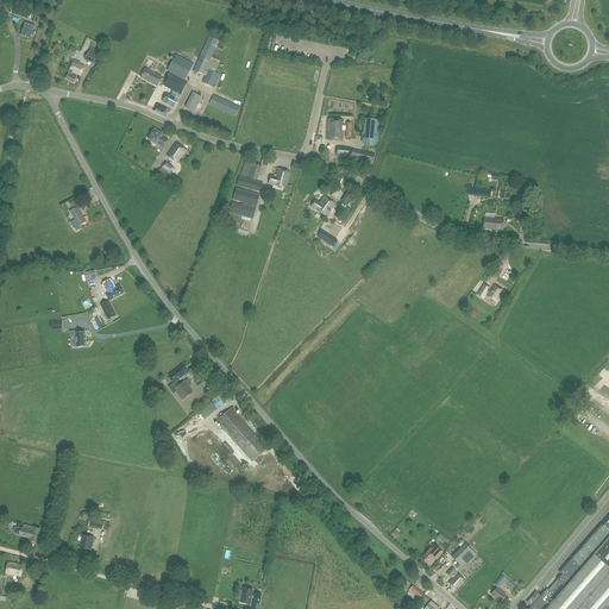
[(16,7),(16,8),(13,14),(24,18),(26,12),(26,11),(16,7)]
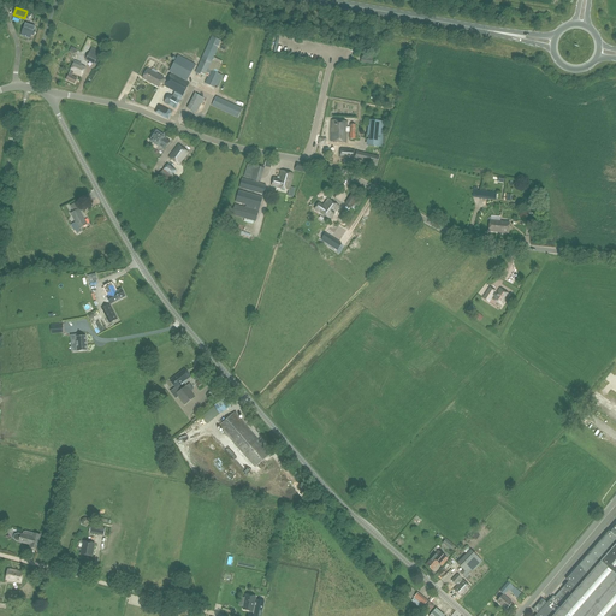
[(35,31),(34,30),(35,27),(25,23),(24,27),(21,35),(30,37),(31,35),(34,36),(35,31)]
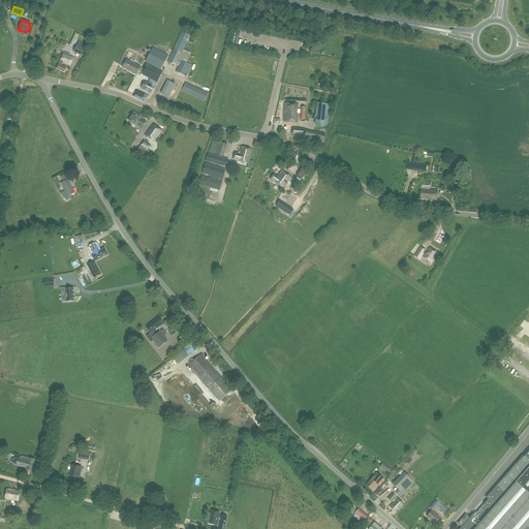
[(190,35),(182,31),(167,62),(176,66),(177,64),(179,65),(176,71),(184,75),(189,64),(179,59),(190,35)]
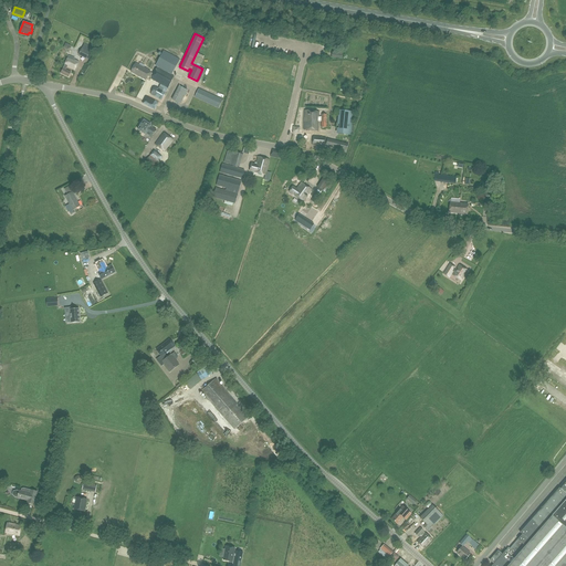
[(84,44),(79,55),(91,60),(94,53),(90,52),(91,51),(90,51),(92,48),(84,44)]
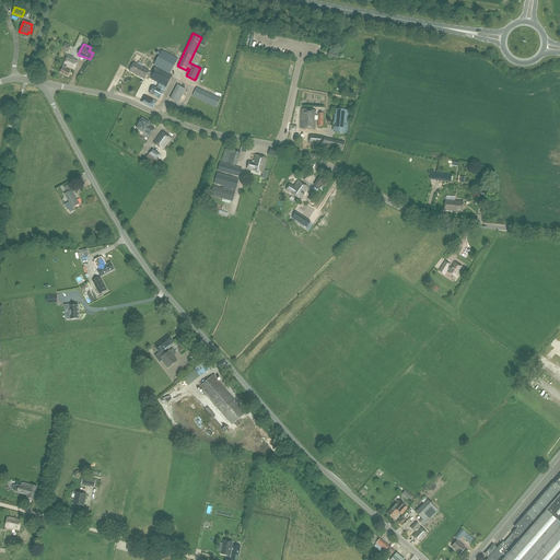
[(159,83),(156,88),(153,86),(149,93),(160,98),(172,76),(170,74),(178,59),(162,50),(153,66),(155,67),(152,73),(149,71),(149,70),(142,67),(143,65),(139,62),(138,65),(135,62),(130,71),(144,79),(147,76),(150,78),(159,83)]
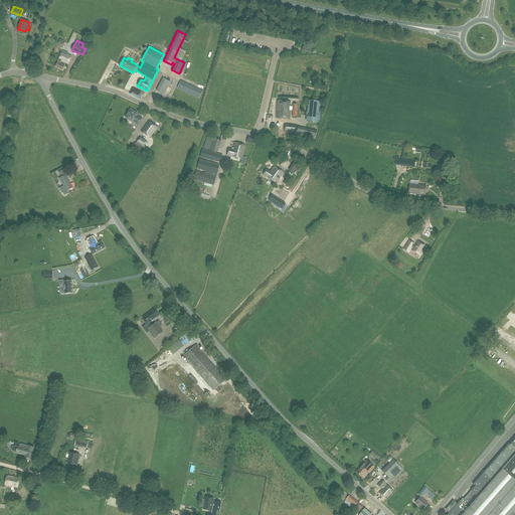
[(55,66),(62,69),(64,65),(60,63),(61,60),(67,63),(71,56),(66,54),(67,52),(62,50),(55,66)]
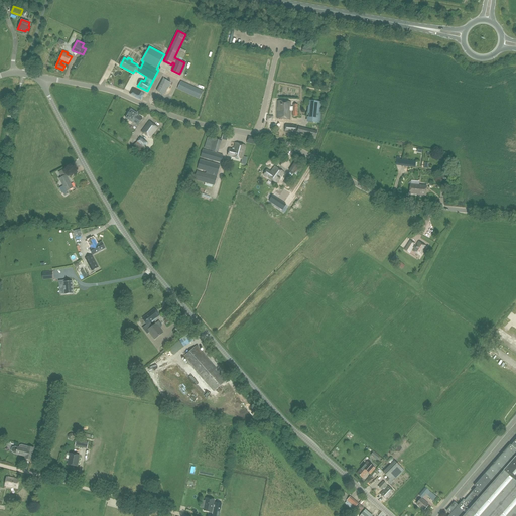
[(164,95),(171,83),(163,78),(156,91),(164,95)]
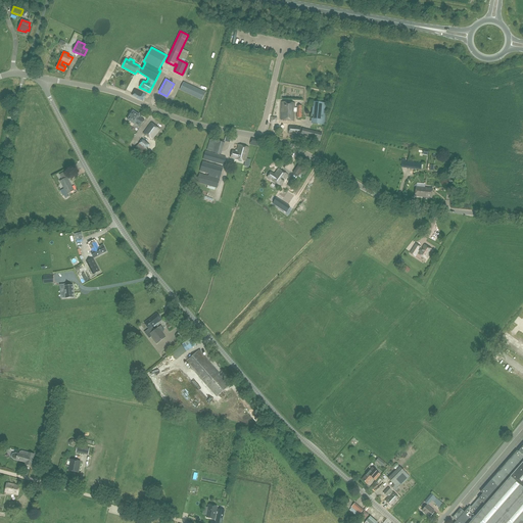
[(184,82),(180,90),(202,100),(206,92),(184,82)]
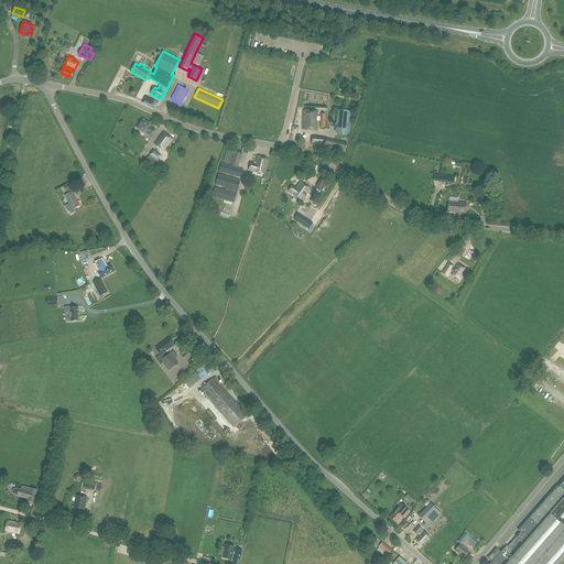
[(154,109),(158,102),(145,96),(142,102),(154,109)]
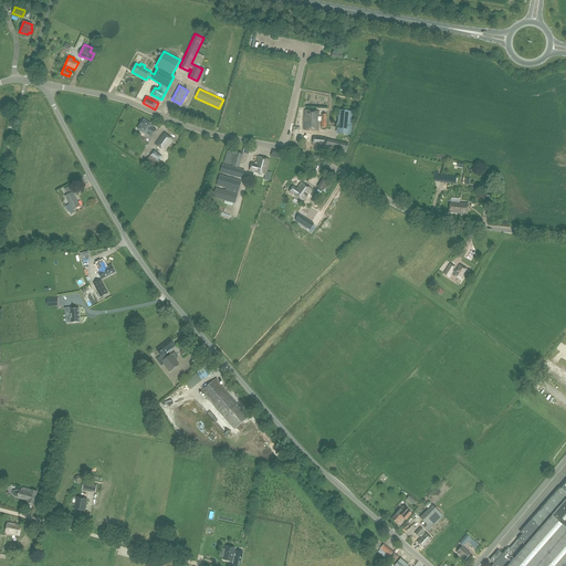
[(338,128),(337,127),(336,134),(350,135),(353,111),(338,109),(337,124),(339,124),(338,128)]
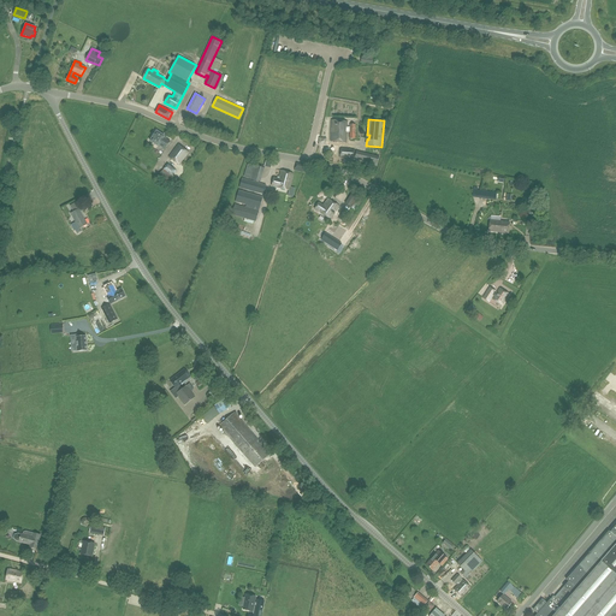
[(349,138),(355,140),(356,124),(350,124),(350,126),(347,126),(347,120),(332,120),(331,142),(347,143),(347,132),(350,132),(349,138)]
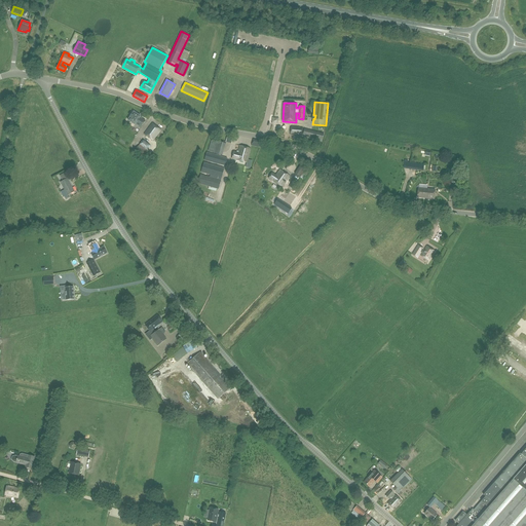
[(127,120),(136,125),(137,124),(141,127),(145,120),(140,117),(141,116),(134,111),(127,120)]
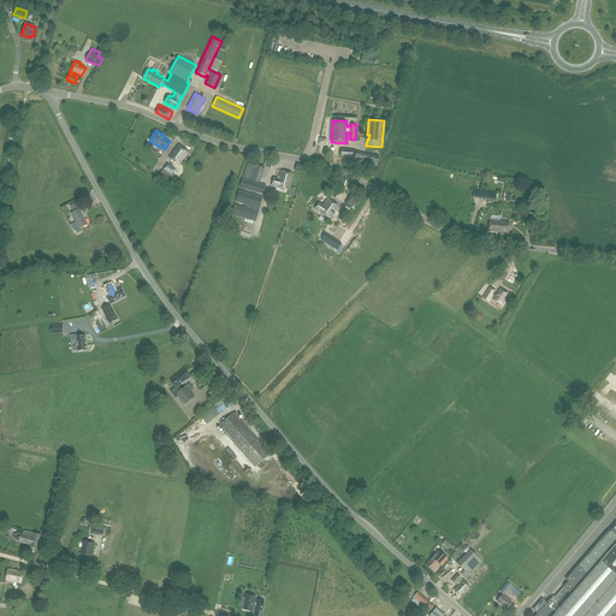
[(189,153),(178,144),(169,157),(179,165),(189,153)]
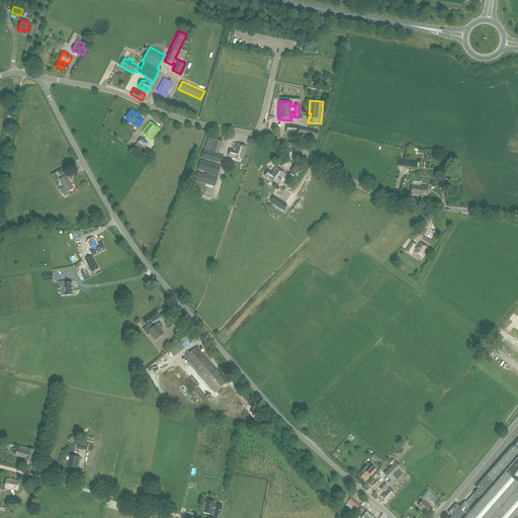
[(298,125),(286,124),(285,133),(297,134),(298,125)]
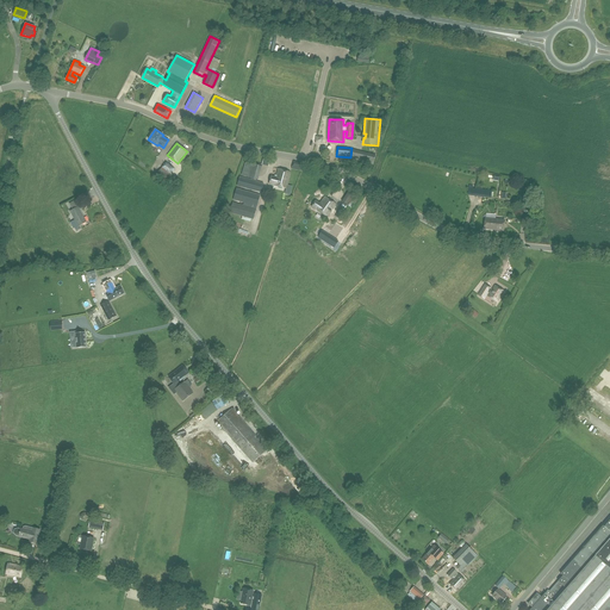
[(373,156),(353,150),(350,157),(372,163),(373,156)]
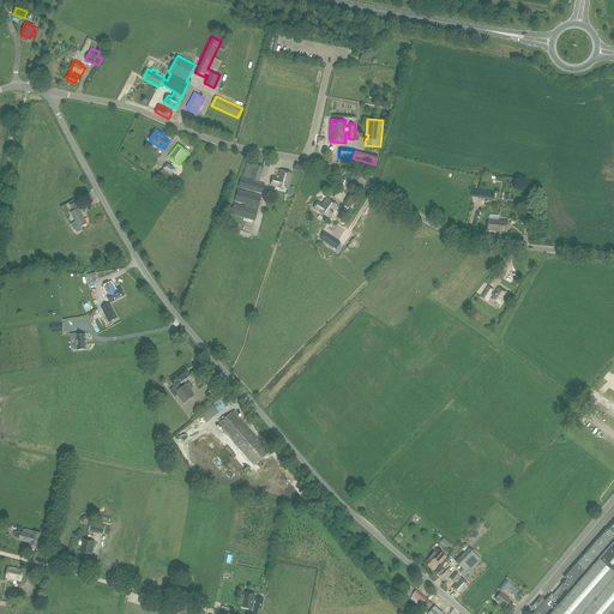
[(295,162),(293,170),(304,173),(305,164),(295,162)]
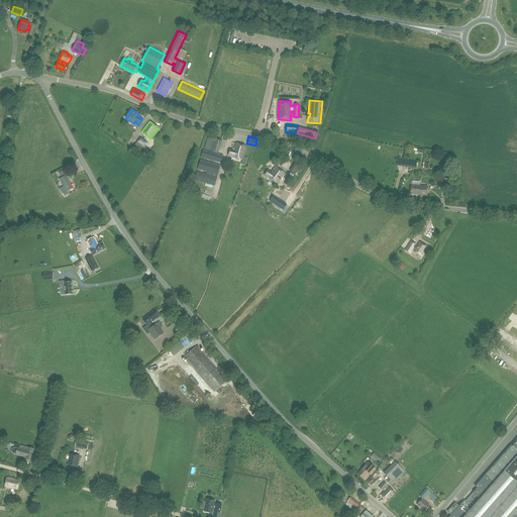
[(147,142),(140,137),(132,147),(142,156),(146,150),(143,148),(145,145),(146,145),(148,143),(147,142)]
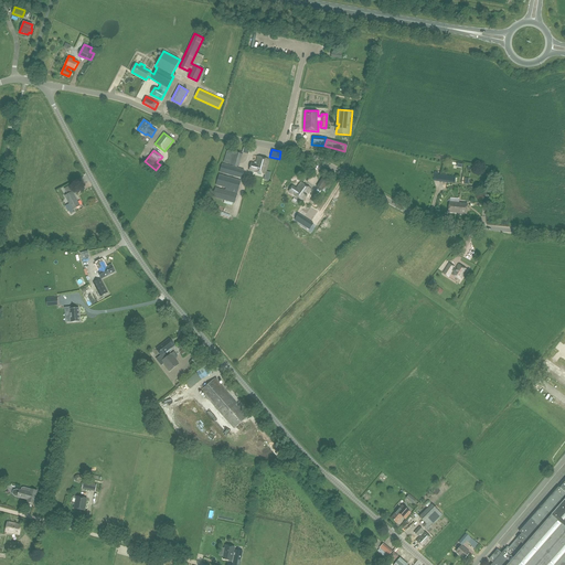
[(238,167),(242,155),(227,150),(223,162),(238,167)]
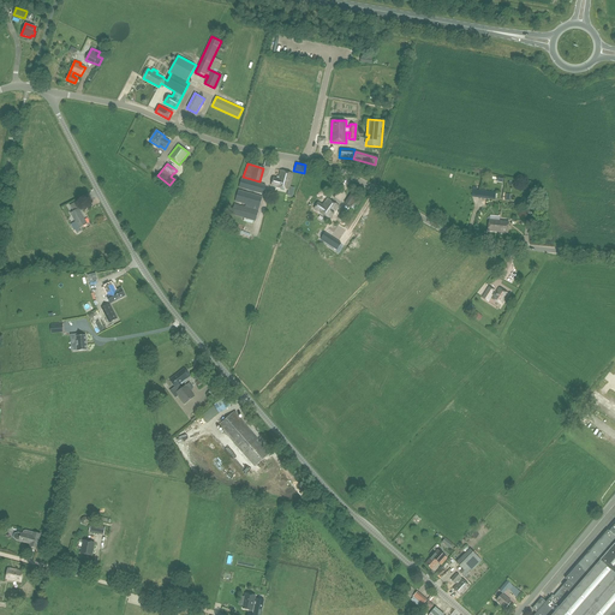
[(290,186),(293,173),(280,171),(279,178),(274,177),(272,186),(290,190),(288,196),(292,197),(294,187),(290,186)]
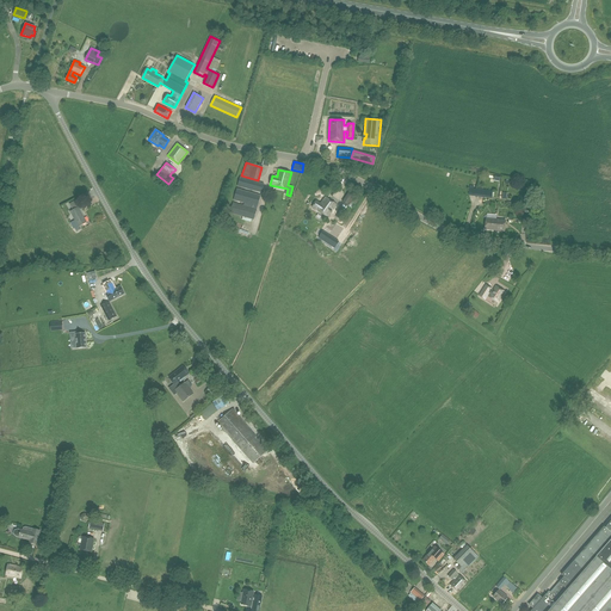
[(240,177),(238,186),(261,193),(264,184),(240,177)]
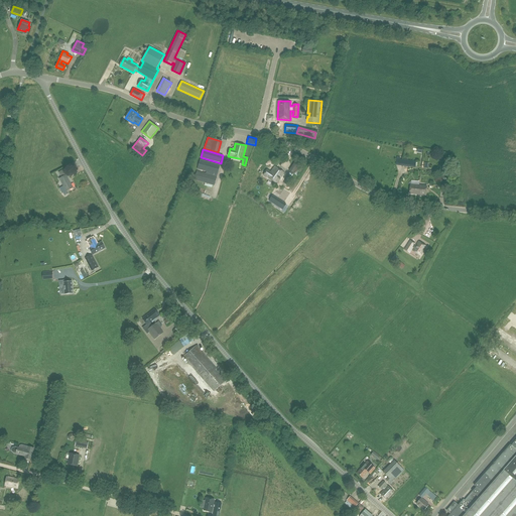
[(218,174),(220,164),(200,159),(198,169),(207,171),(206,173),(217,176),(217,174),(218,174)]
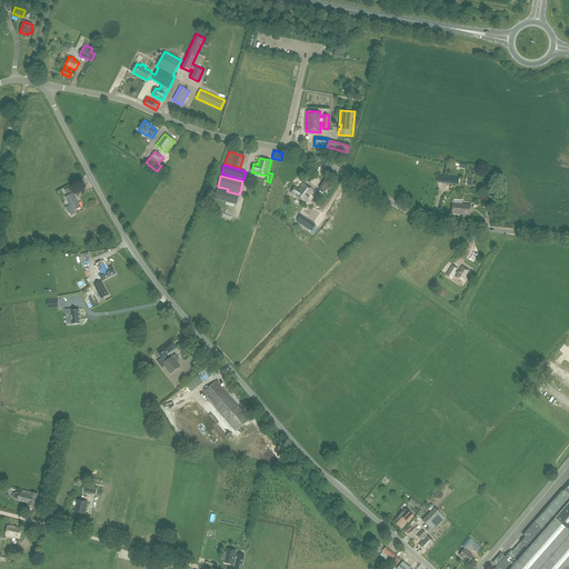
[(445,176),(443,183),(458,185),(459,178),(445,176)]
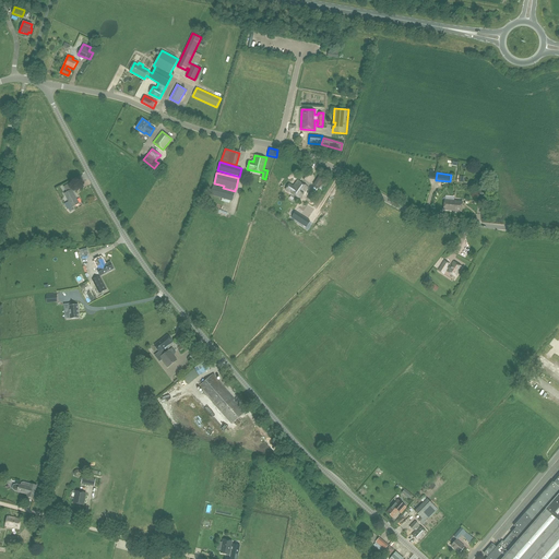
[(324,180),(319,176),(313,185),(321,190),(323,187),(324,188),(328,182),(324,180)]
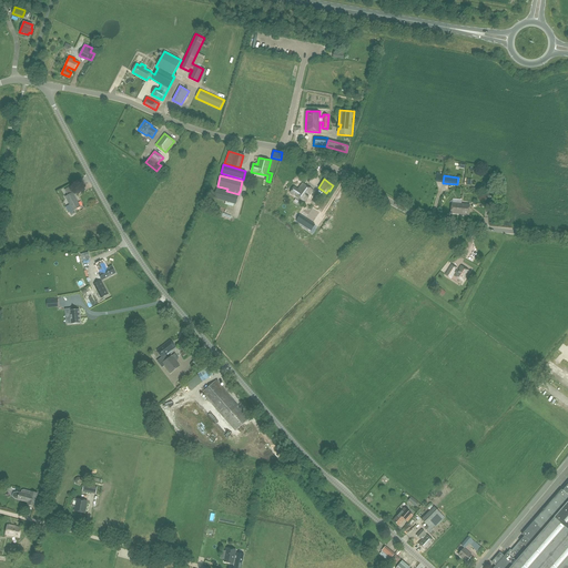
[(305,202),(313,190),(302,184),(298,189),(294,186),(291,193),(305,202)]
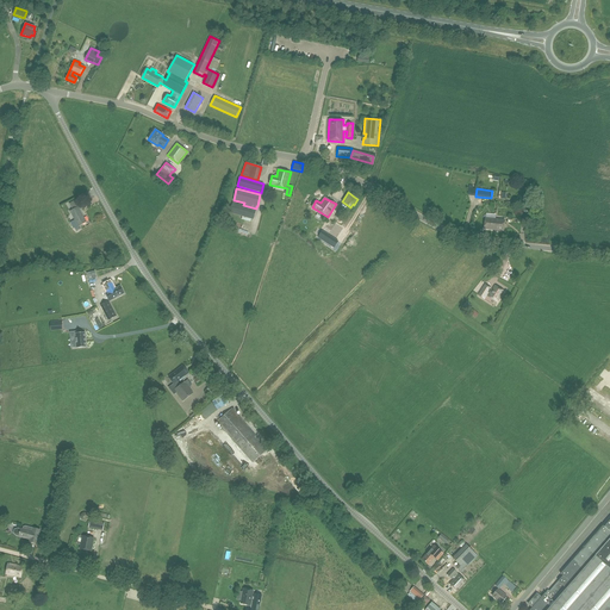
[(254,219),(256,210),(256,209),(243,205),(232,201),(229,213),(251,219),(254,219)]
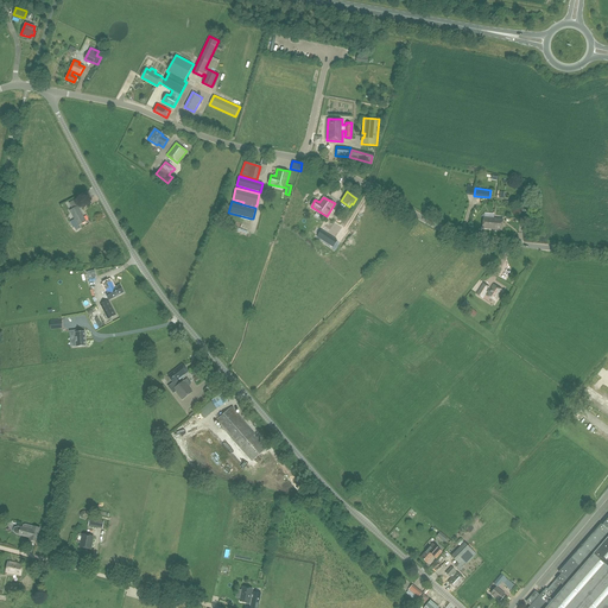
[(78,207),(70,210),(78,226),(86,221),(78,207)]
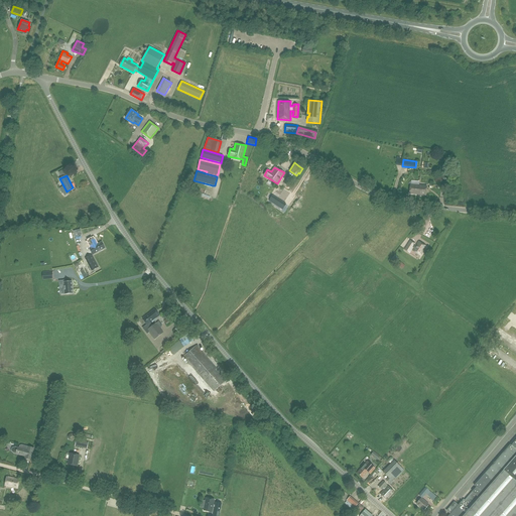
[(410,184),(409,194),(425,196),(426,185),(410,184)]
